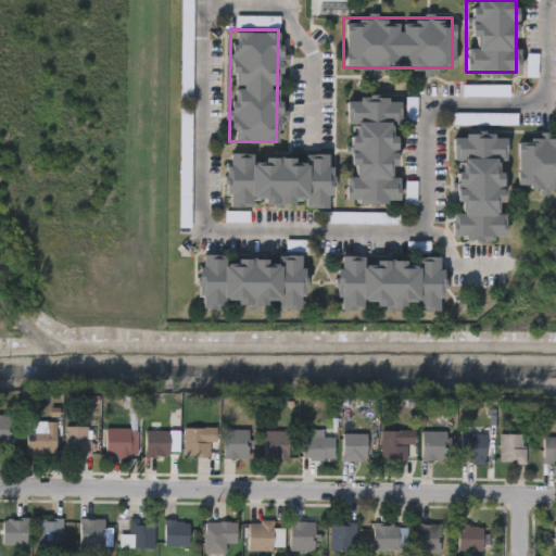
[(345,202),(344,96),(394,96),(395,201),(345,202)]
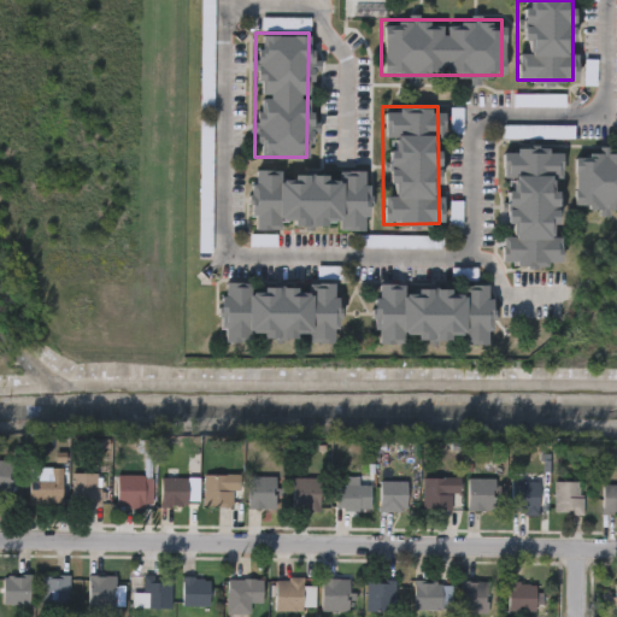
[(558,146),(557,264),(500,264),(501,146),(558,146)]
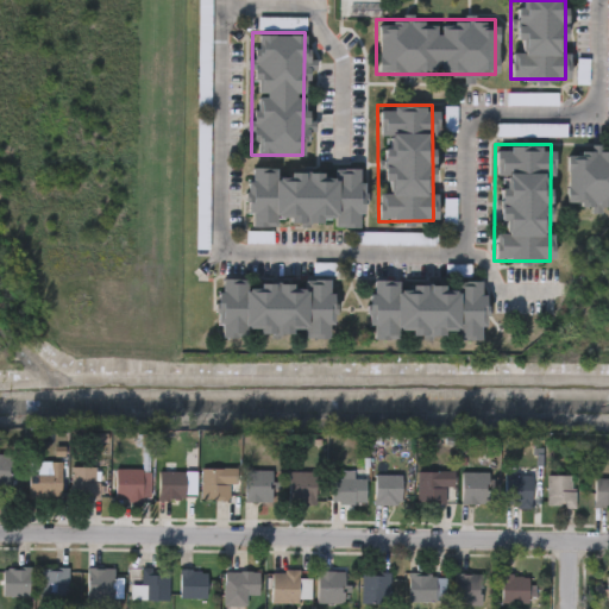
[(608,203),(564,203),(564,144),(603,144),(603,150),(608,150),(608,203)]
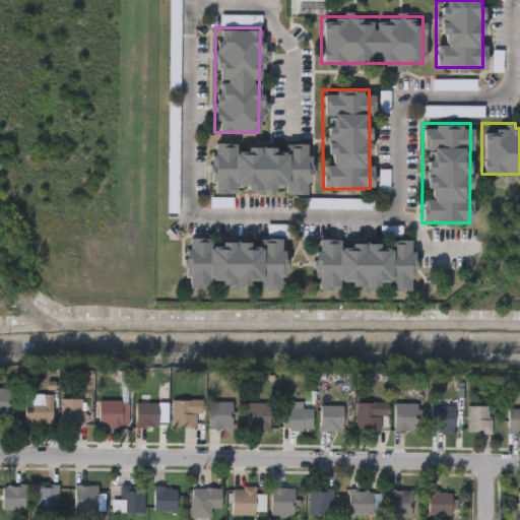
[(307,142),(308,191),(209,193),(209,144),(307,142)]
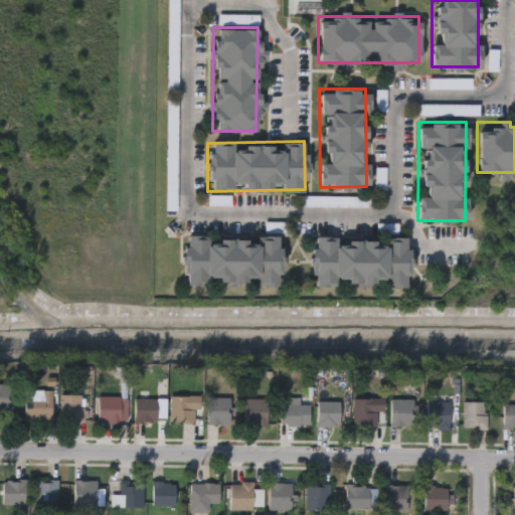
[(182,285),(182,236),(278,235),(278,285),(254,285),(254,282),(206,282),(206,285),(182,285)]
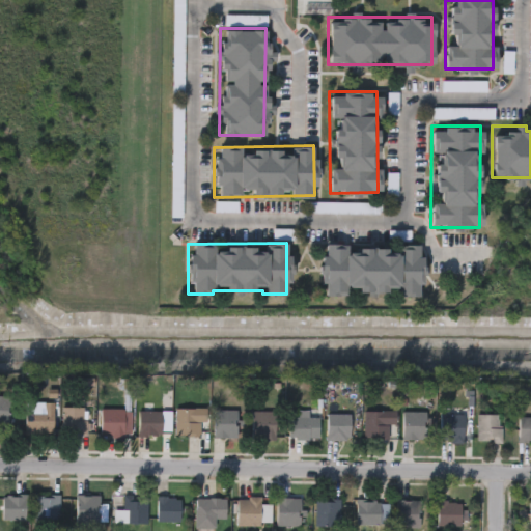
[(320,294),(320,245),(418,245),(419,296),(392,296),(392,292),(320,294)]
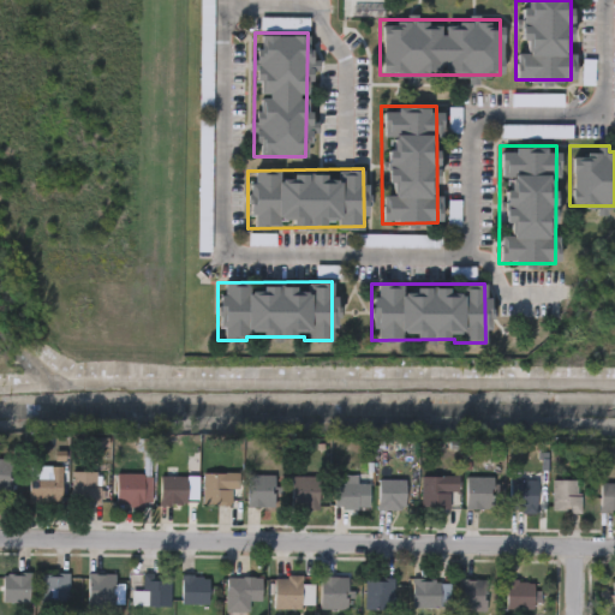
[(0,458),(12,459),(10,490),(0,489),(0,458)]
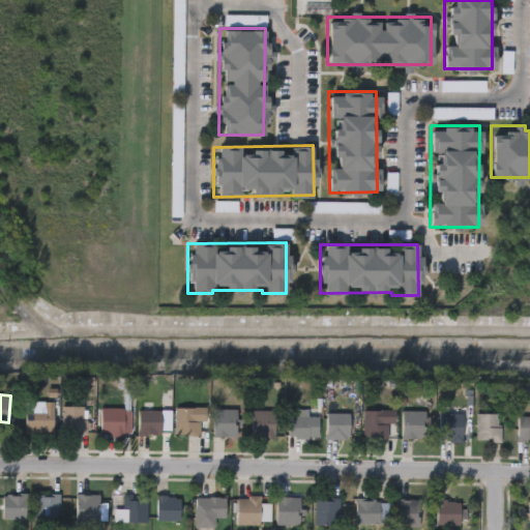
[(41,409),(41,402),(52,402),(52,433),(24,433),(24,409),(41,409)]
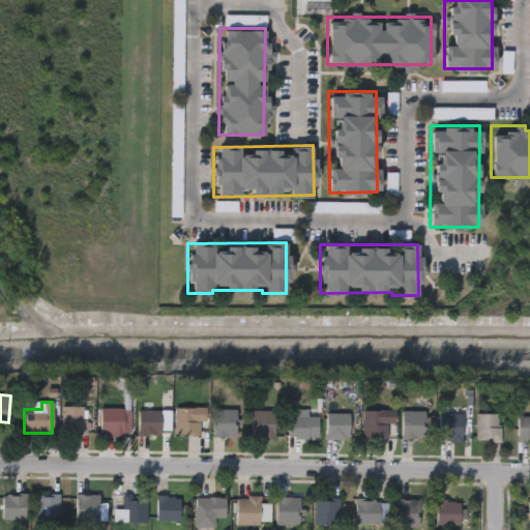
[(85,406),(85,434),(61,434),(61,406),(85,406)]
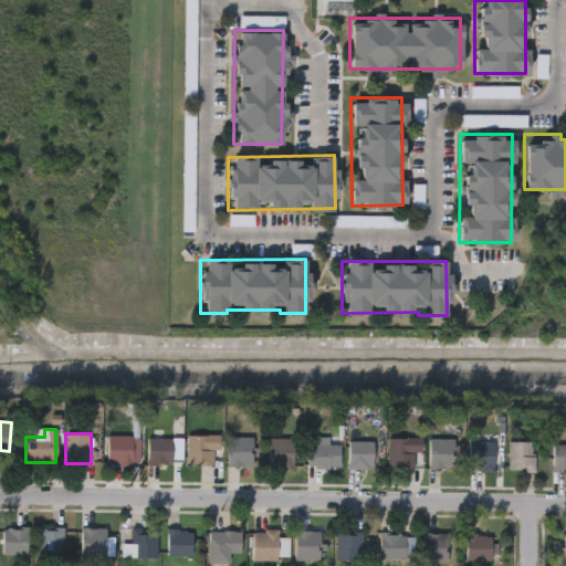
[(106,464),(106,436),(138,436),(138,464),(106,464)]
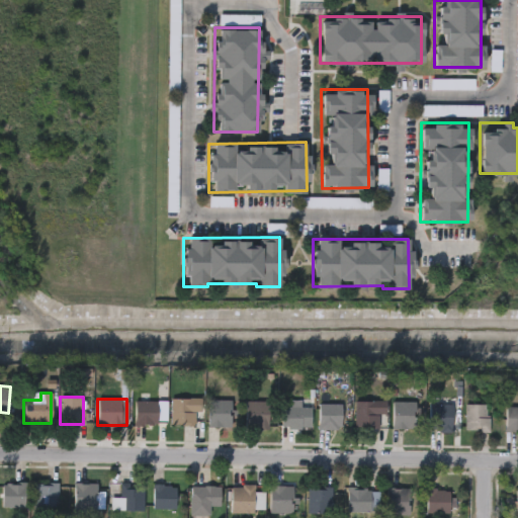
[(170,399),(193,399),(193,425),(170,425),(170,399)]
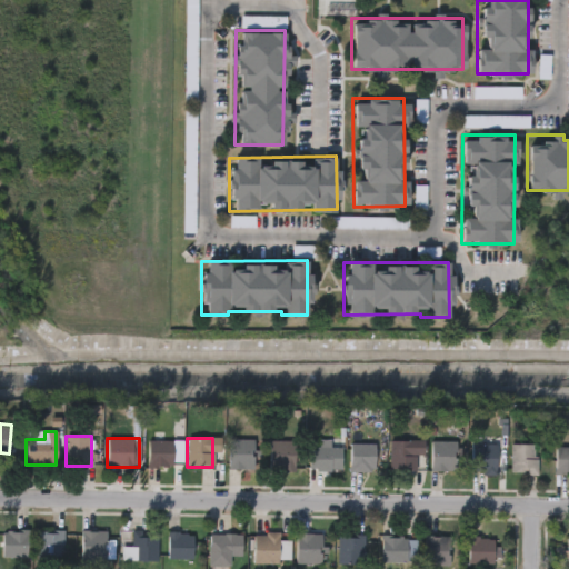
[(253,468),(228,468),(228,439),(253,439),(253,468)]
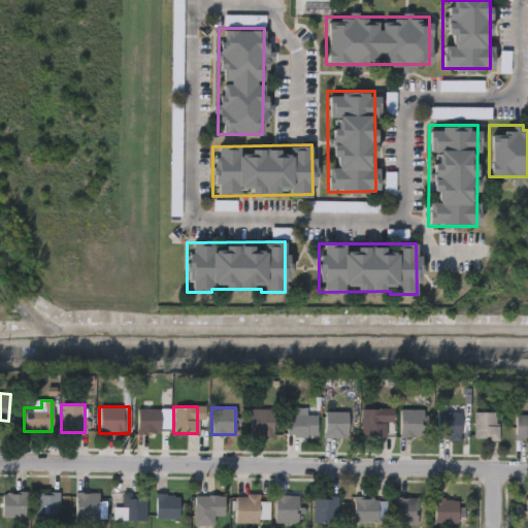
[(136,408),(159,408),(159,432),(136,432),(136,408)]
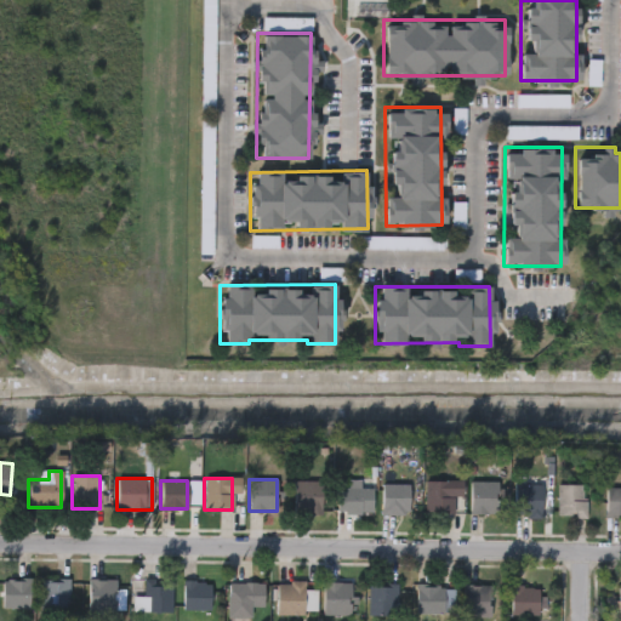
[(322,480),(322,512),(294,512),(294,480),(322,480)]
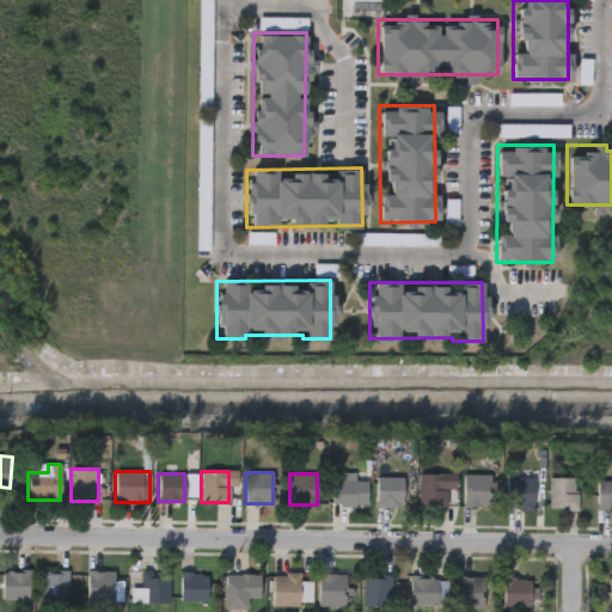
[(417,506),(417,473),(456,473),(456,489),(447,489),(447,506),(417,506)]
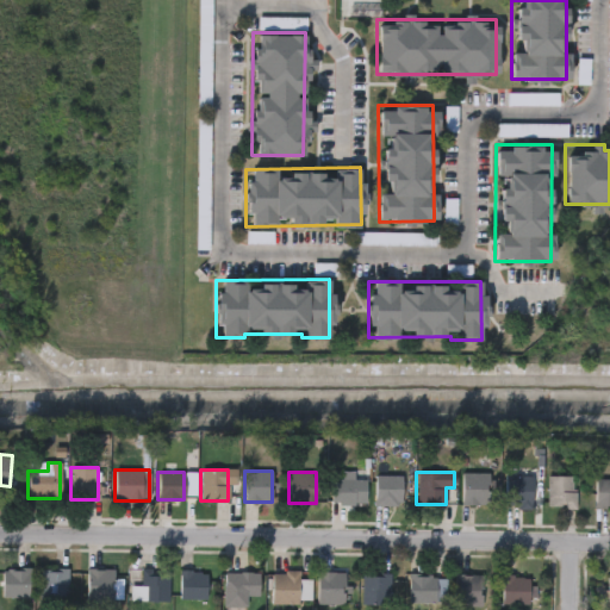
[(489,504),(461,504),(461,473),(489,473),(489,504)]
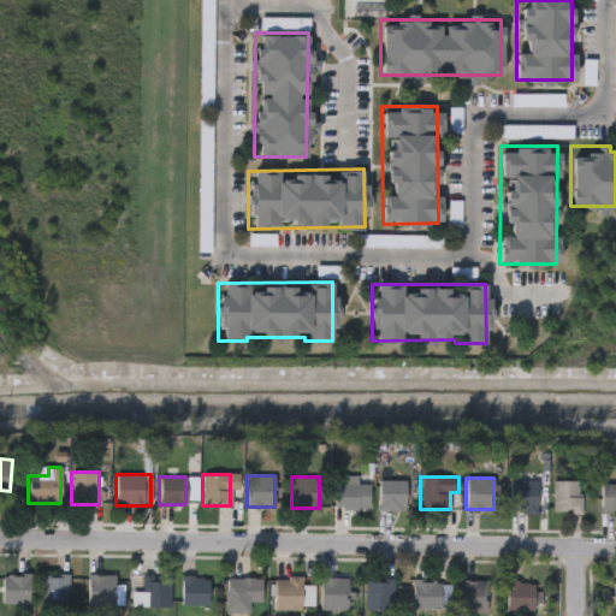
[(379,509),(379,480),(406,480),(406,509),(379,509)]
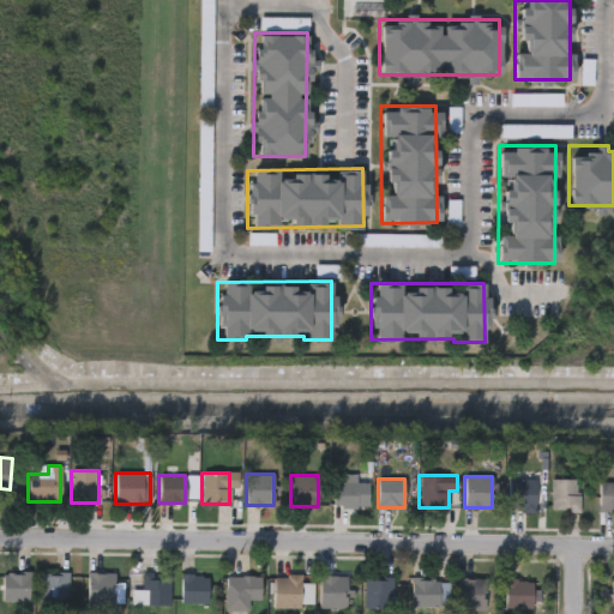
[(535,510),(509,510),(509,479),(535,479),(535,510)]
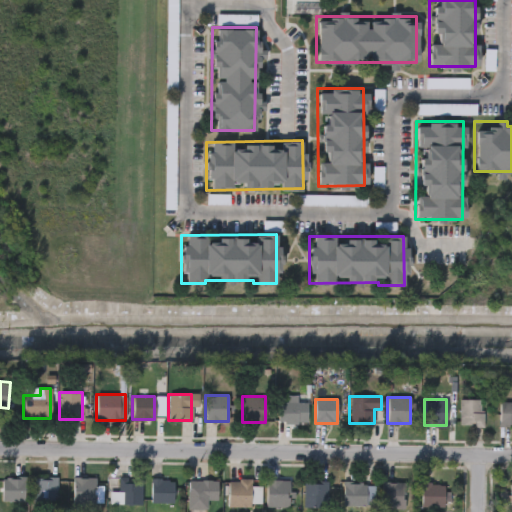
[(483,426),(459,425),(460,399),(483,400),(483,426)]
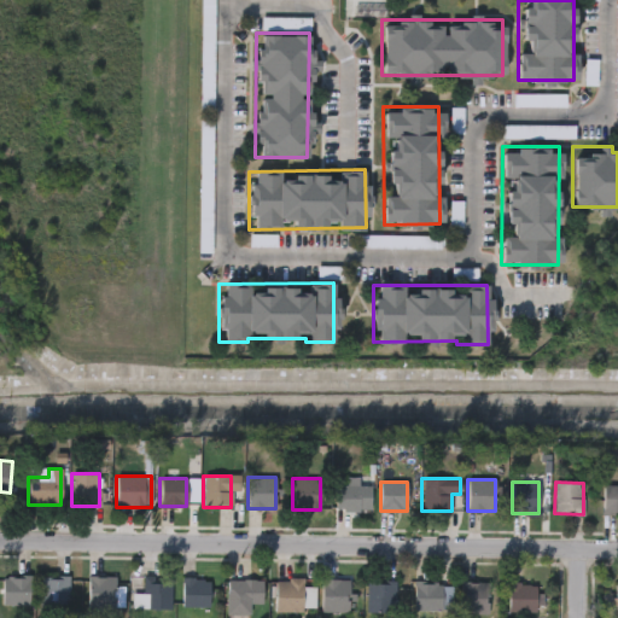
[(617,485),(617,513),(602,513),(602,485),(617,485)]
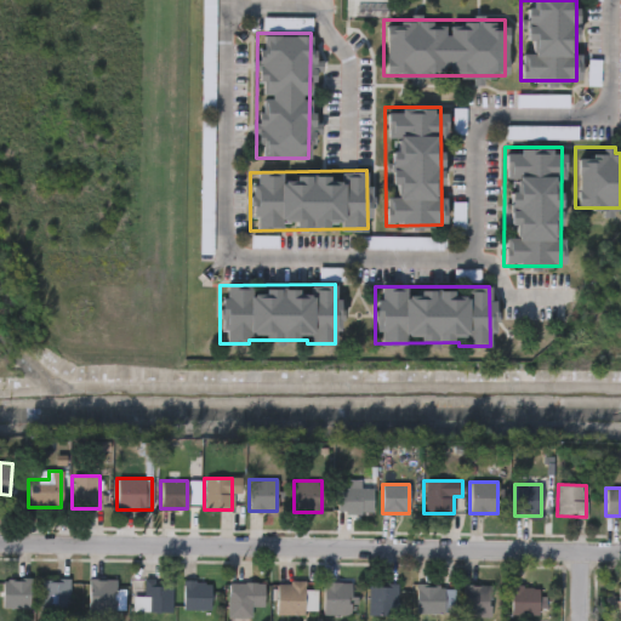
[(29,577),(29,608),(3,608),(3,577),(29,577)]
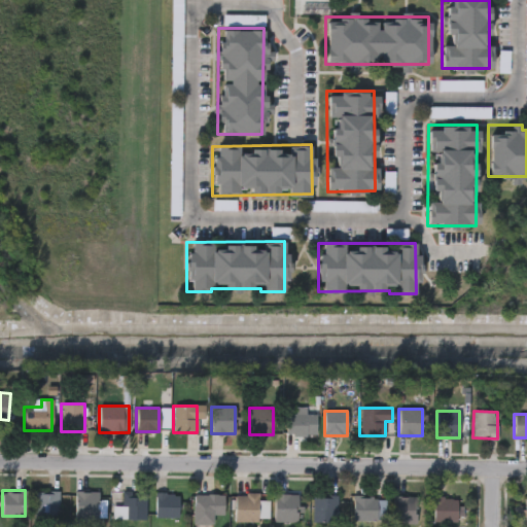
[(58,520),(34,520),(34,491),(58,491),(58,520)]
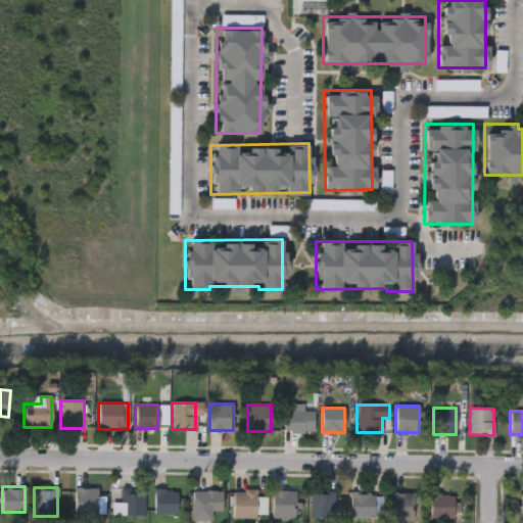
[(96,487),(96,514),(75,514),(75,487),(96,487)]
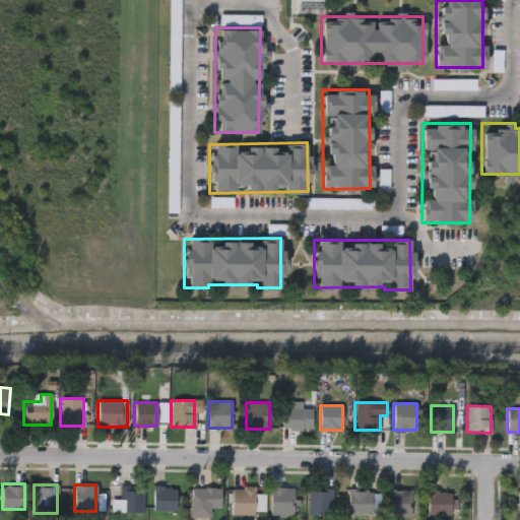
[(143,511),(121,511),(121,484),(143,484),(143,511)]
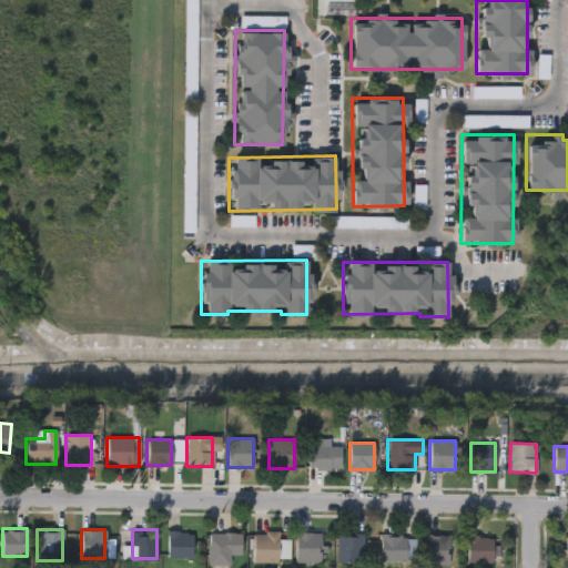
[(192,557),(166,557),(166,531),(192,531),(192,557)]
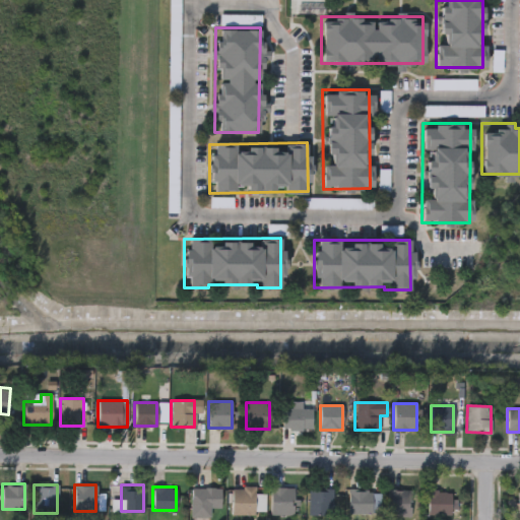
[(191,507),(191,486),(220,486),(220,507),(191,507)]
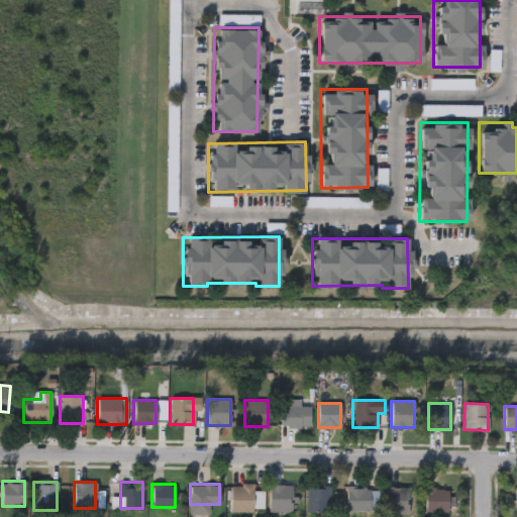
[(252,484),(252,512),(230,512),(230,484),(252,484)]
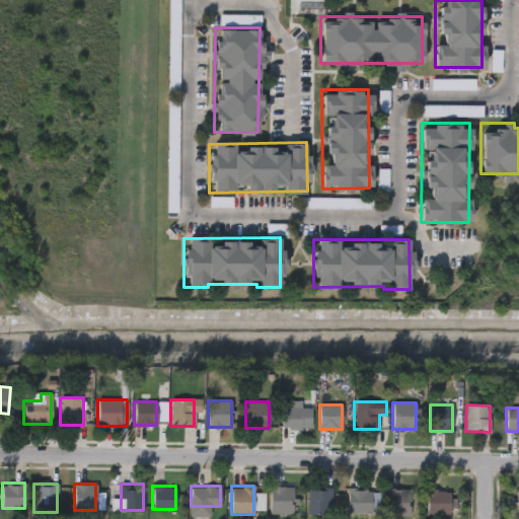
[(293,486),(293,513),(270,512),(270,486),(293,486)]
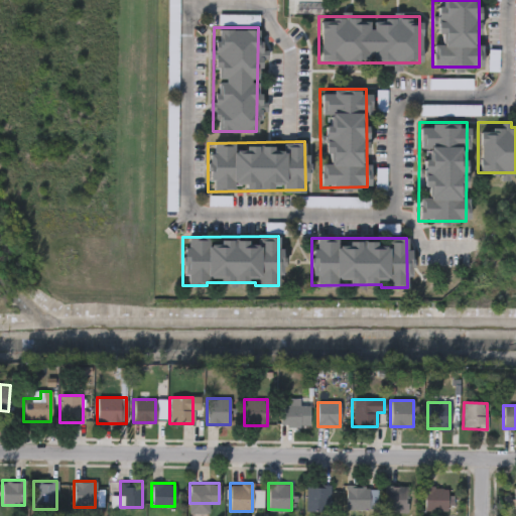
[(330,485),(330,510),(306,510),(306,485),(330,485)]
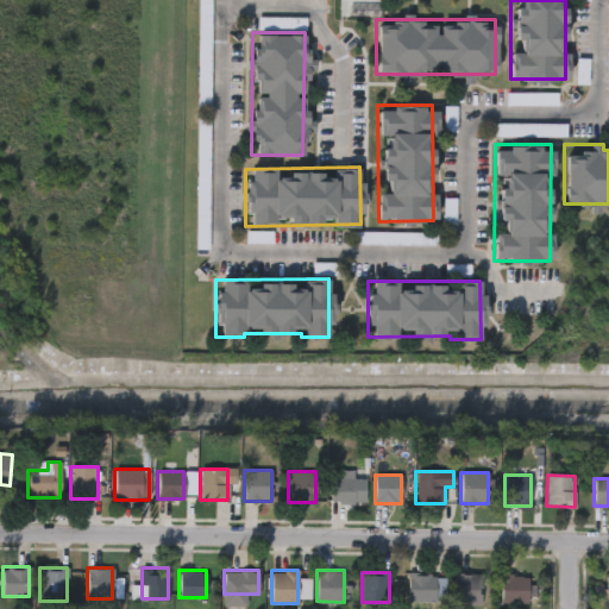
[(407,601),(407,572),(437,572),(437,601),(407,601)]
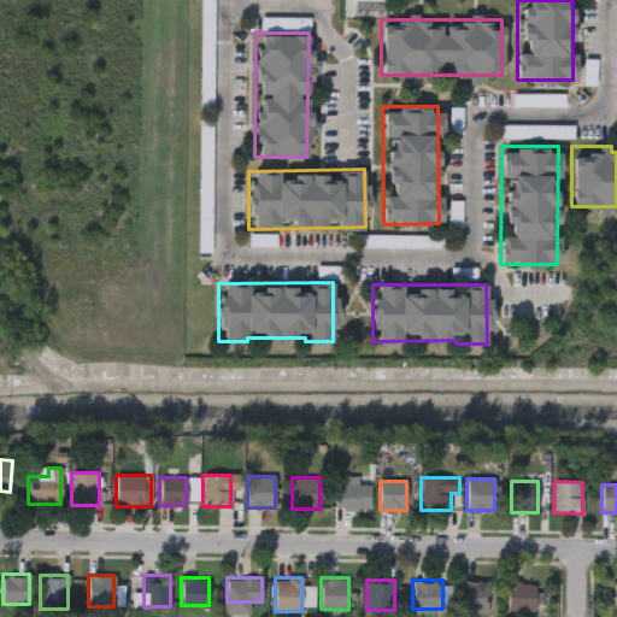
[(460,580),(487,580),(487,612),(460,612),(460,580)]
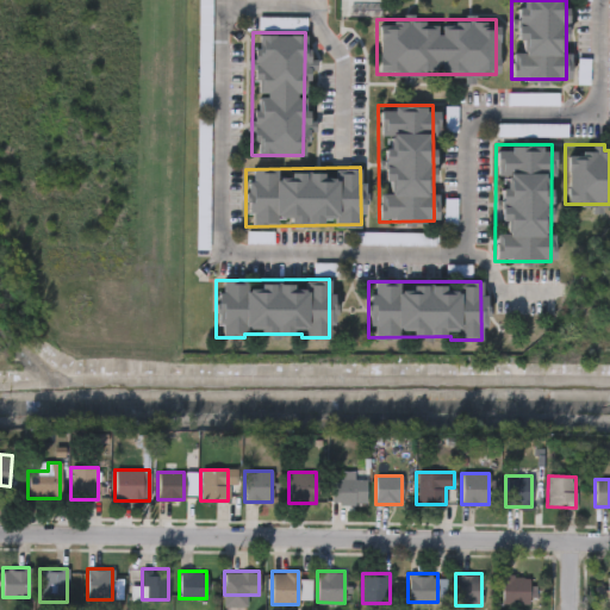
[(529,576),(529,585),(531,585),(531,604),(502,604),(502,576),(529,576)]
